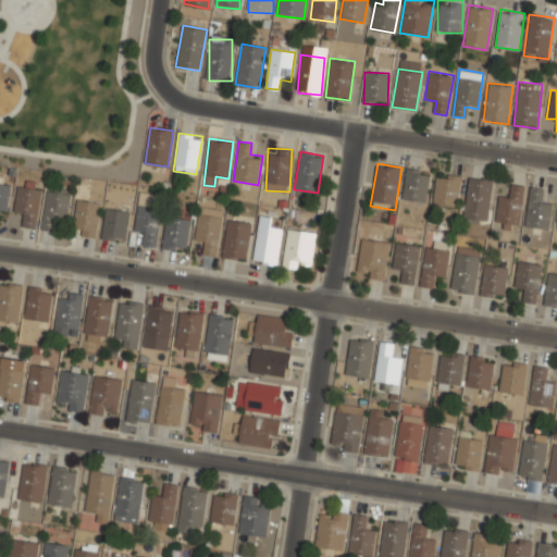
[(401,197),(425,202),(432,172),(407,166),(401,197)]
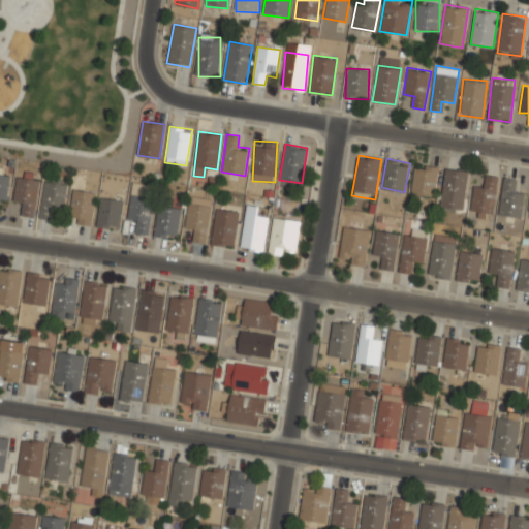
[(413,198),(436,198),(436,165),(413,165),(413,198)]
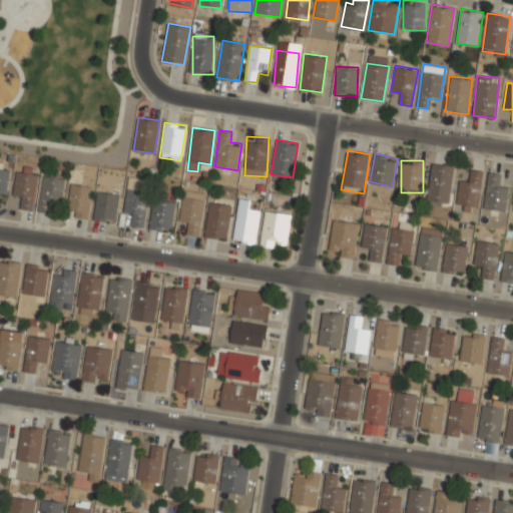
[(449,204),(454,165),(431,162),(426,201),(449,204)]
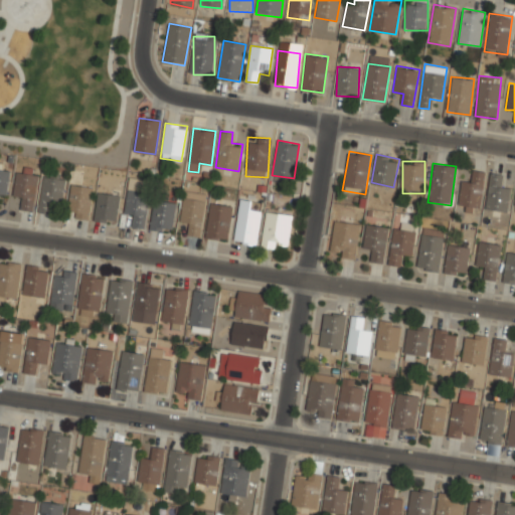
[(0,193),(6,195),(10,172),(0,170),(0,193)]
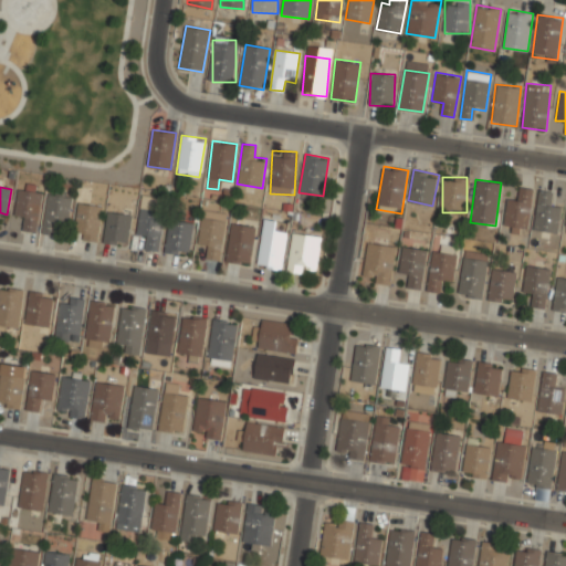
[(23,231),(39,231),(39,187),(17,187),(17,217),(23,217),(23,231)]
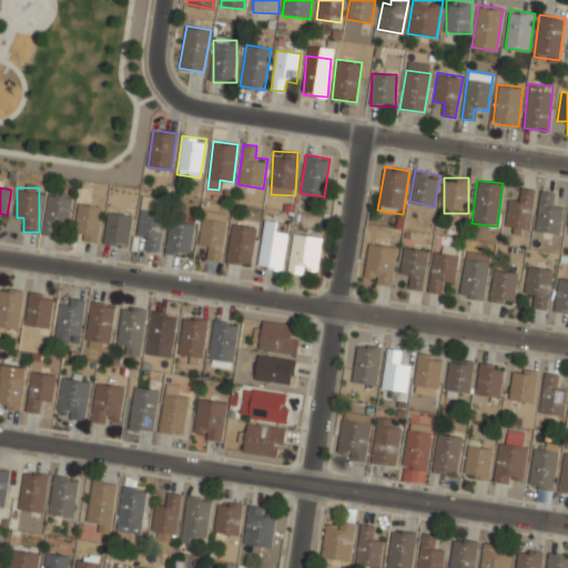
[(520,200),(509,198),(505,227),(529,231),(535,189),(523,188),(520,200)]
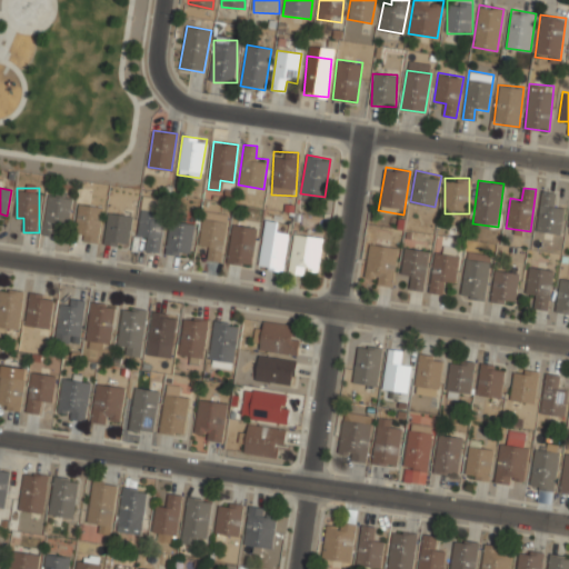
[(553,205),(555,192),(542,190),(537,231),(560,235),(563,206),(553,205)]
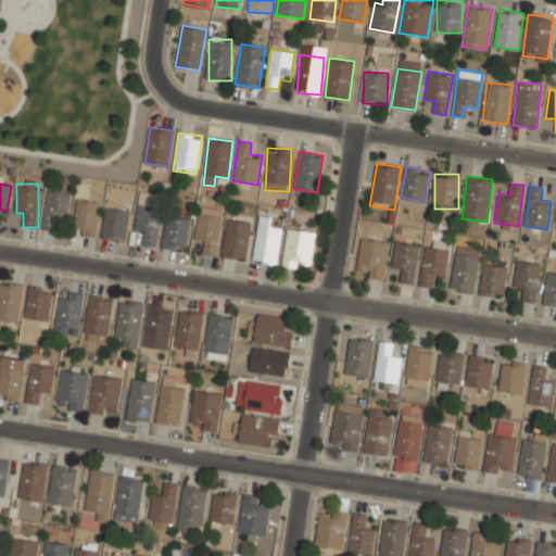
[(71,191),(48,187),(41,229),(54,231),(57,220),(66,222),(71,191)]
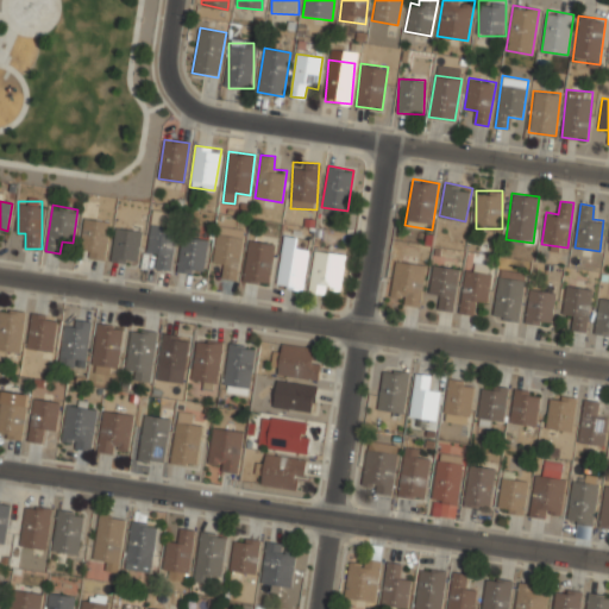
[(81,256),(106,258),(110,220),(85,218),(81,256)]
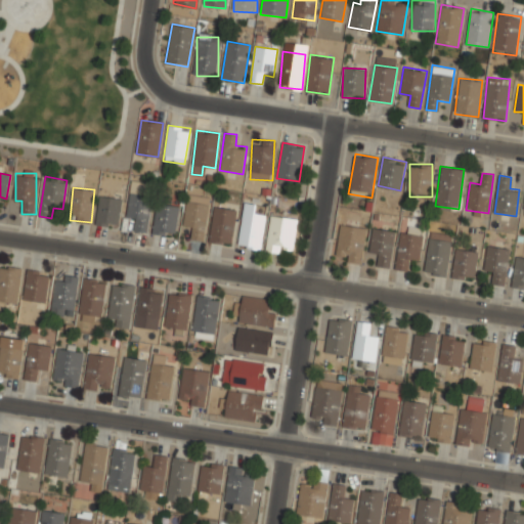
[(153,193),(130,190),(126,217),(136,218),(135,230),(147,232),(153,193)]
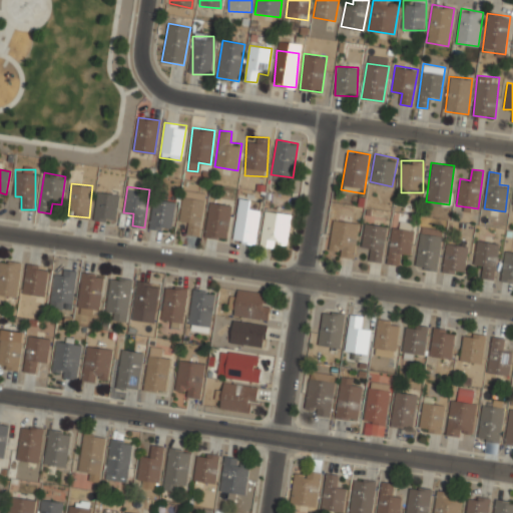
[(119,192),(97,190),(94,220),(116,222),(119,192)]
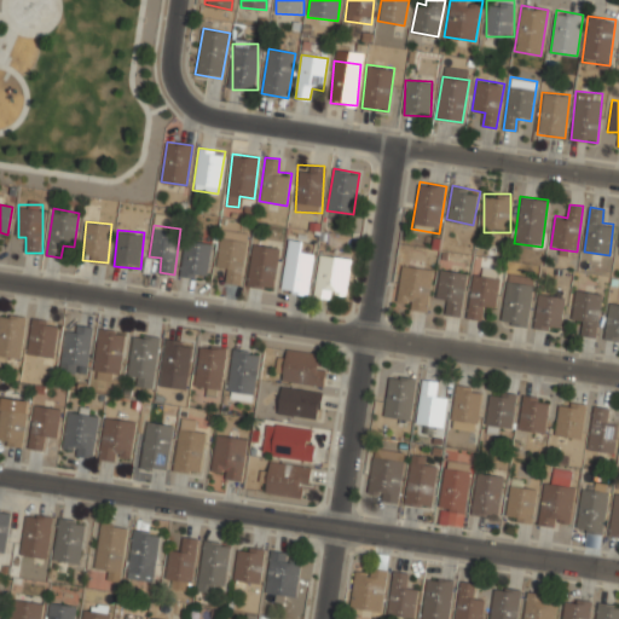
[(226,283),(241,284),(247,233),(220,231),(217,267),(227,270),(226,283)]
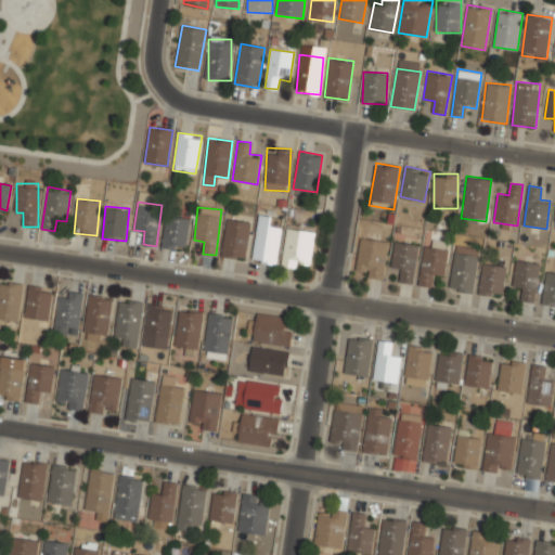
[(190,217),(165,215),(162,248),(185,250),(190,217)]
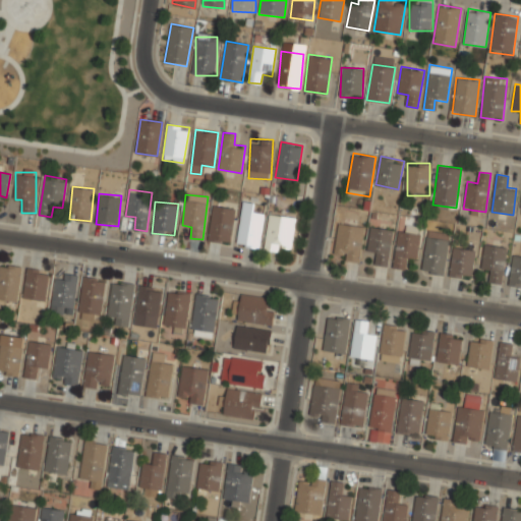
[(253,204),(242,201),(236,246),(258,249),(264,214),(252,213),(253,204)]
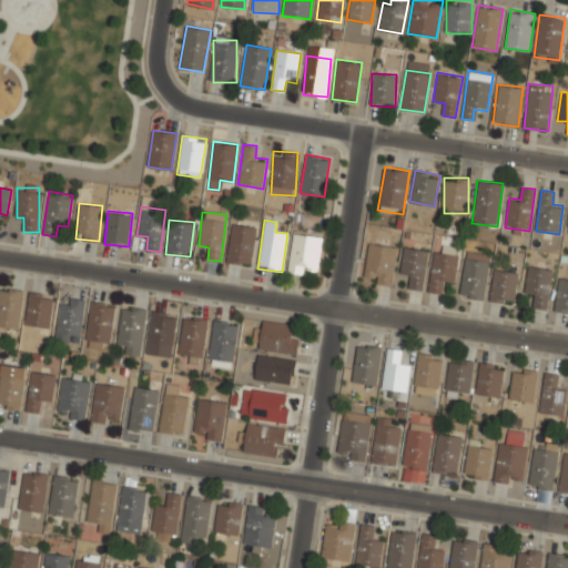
[(252,265),(256,226),(231,224),(227,263),(252,265)]
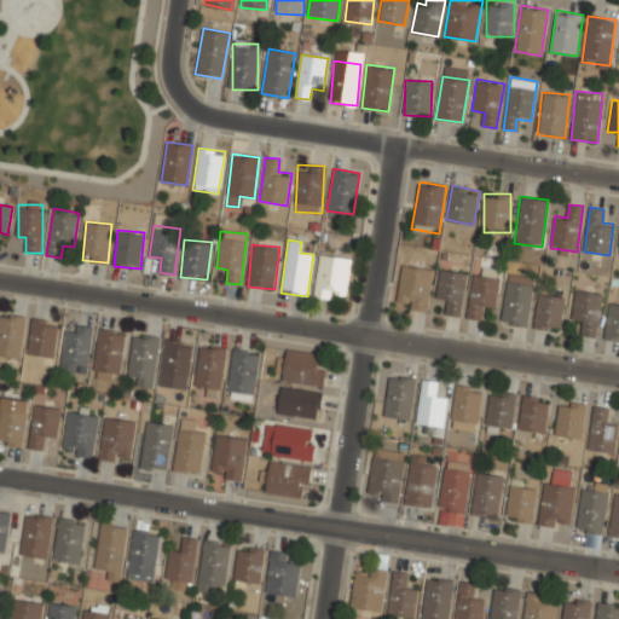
[(351,260),(320,255),(313,296),(342,301),(351,260)]
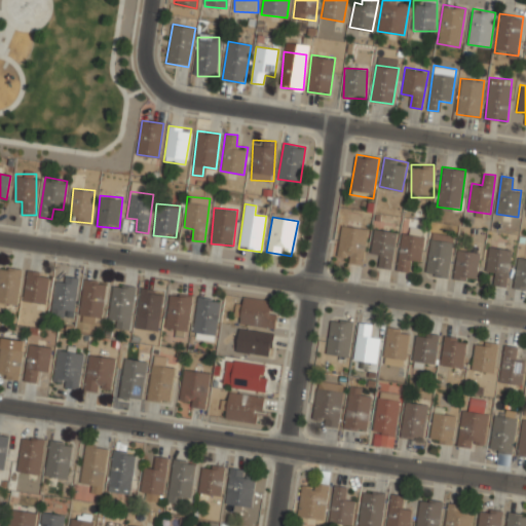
[(369,229),(343,224),(336,259),(362,265),(369,229)]
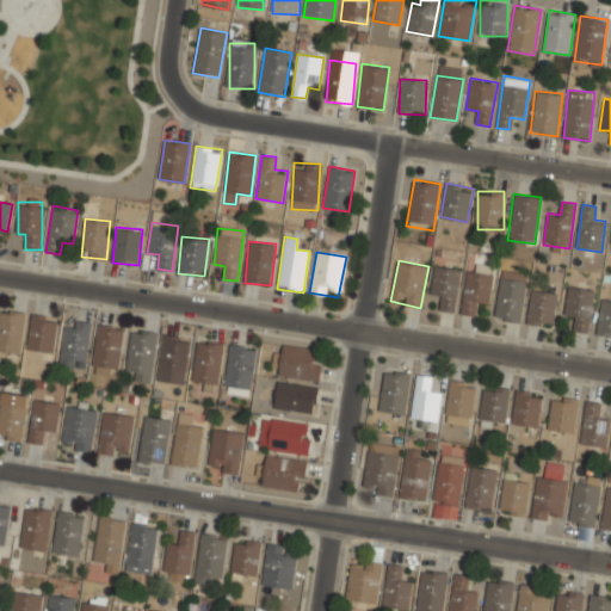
[(460,269),(433,266),(431,295),(443,296),(440,310),(455,312),(460,269)]
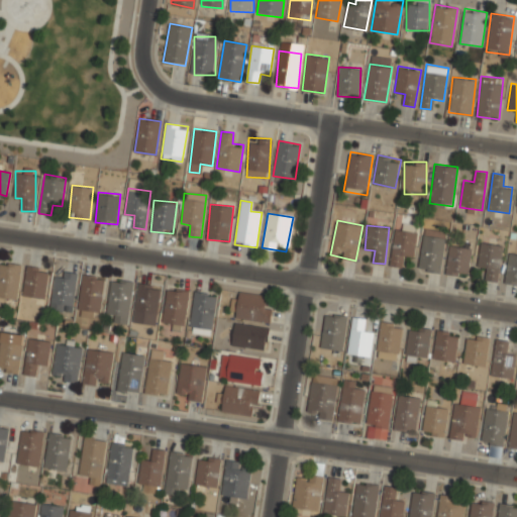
[(447,231),(424,227),(418,270),(440,273),(447,231)]
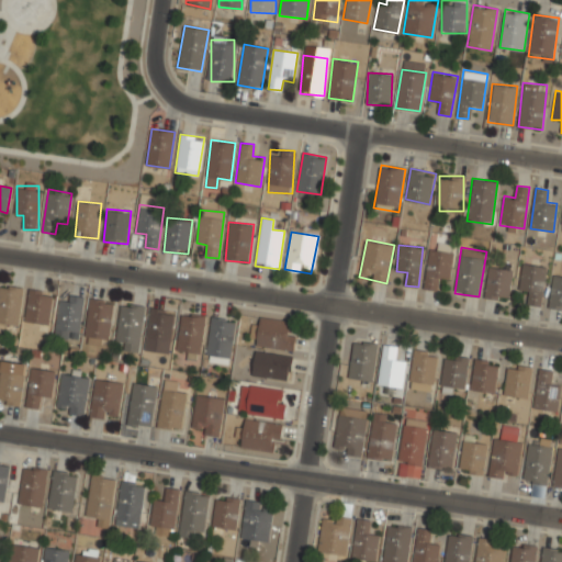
[(453,253),(429,248),(423,288),(435,290),(437,278),(449,280),(453,253)]
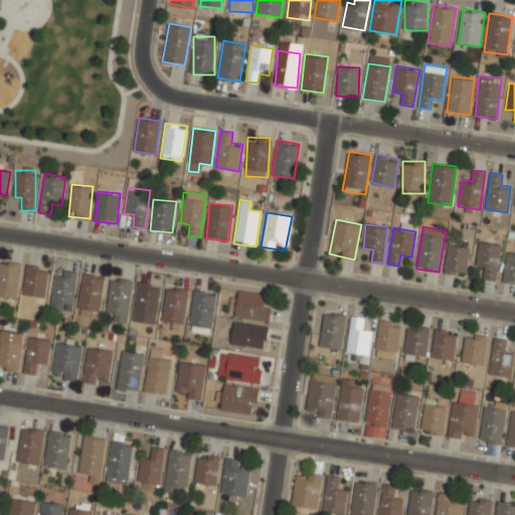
[(501,243),(479,241),(476,267),(486,268),(485,279),(497,280),(501,243)]
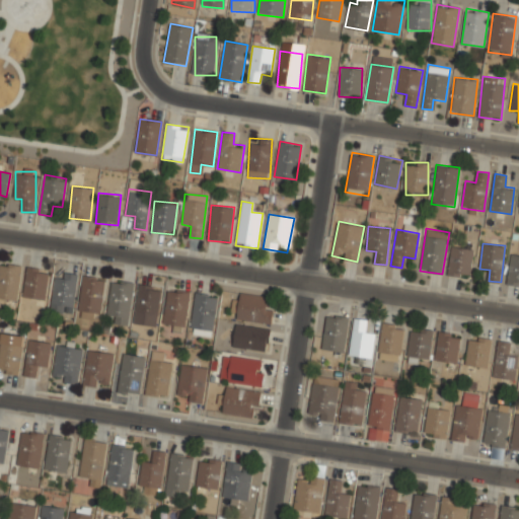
[(473,247),(450,245),(448,276),(470,278),(473,247)]
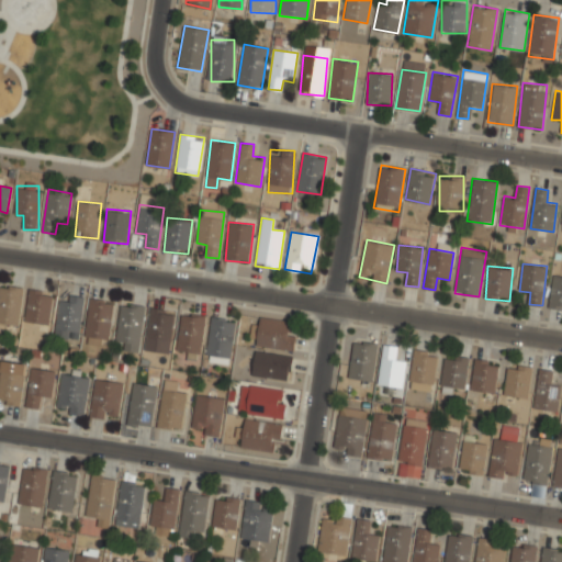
[(561,308),(561,276),(553,274),(549,307),(561,308)]
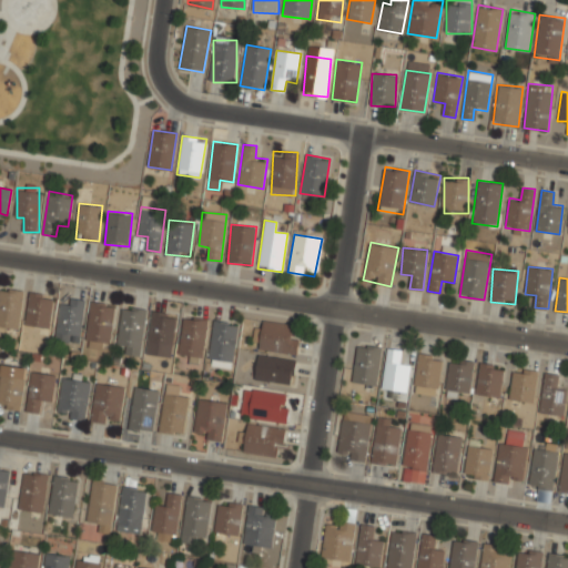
[(22,290),(0,287),(0,326),(19,328),(22,290)]
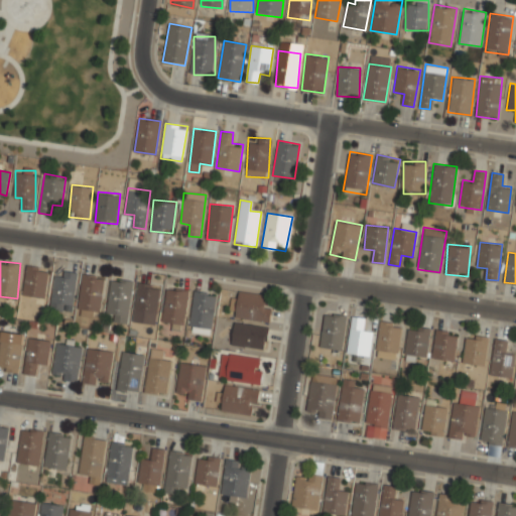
[(45,296),(46,266),(25,266),(24,296),(45,296)]
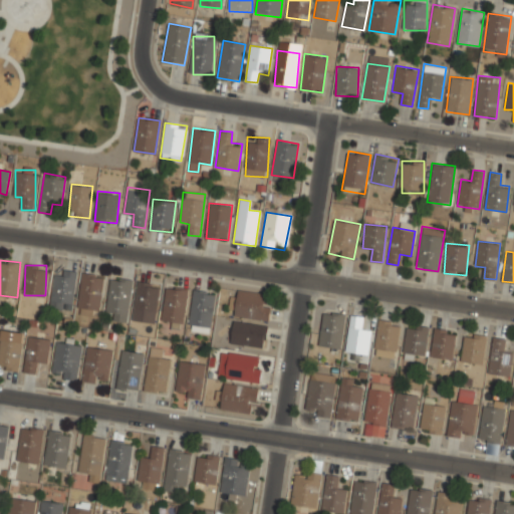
[(50,309),(62,310),(62,302),(73,303),(76,270),(54,268),(50,309)]
